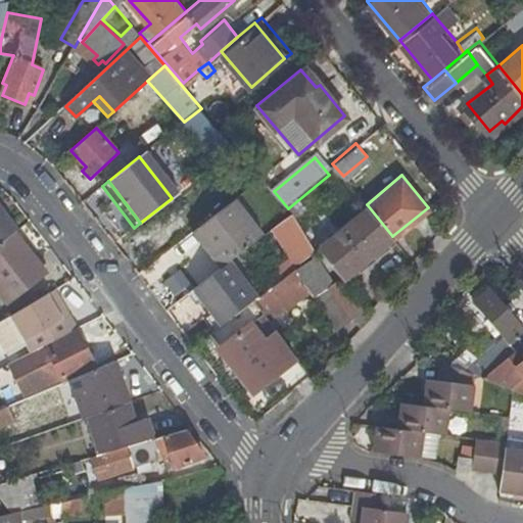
[(259,237),(231,201),(196,229),(225,265),(230,260),(259,237)]
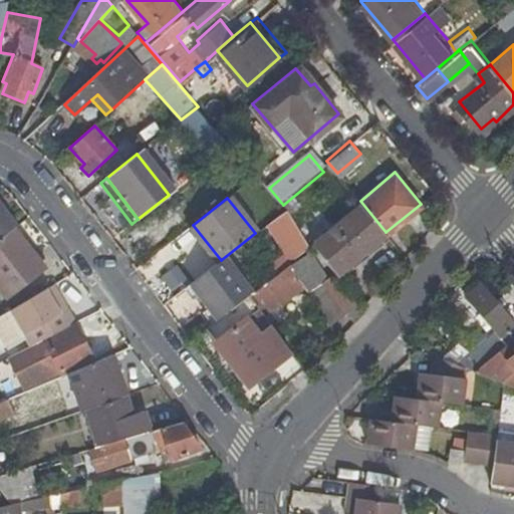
[(360,201),(314,240),(338,272),(386,232),(360,201)]
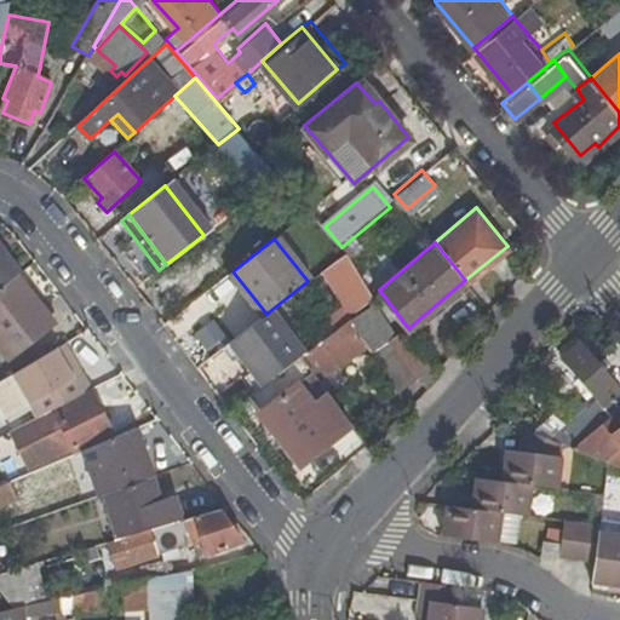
[(0,287),(17,274),(0,250),(0,287)]
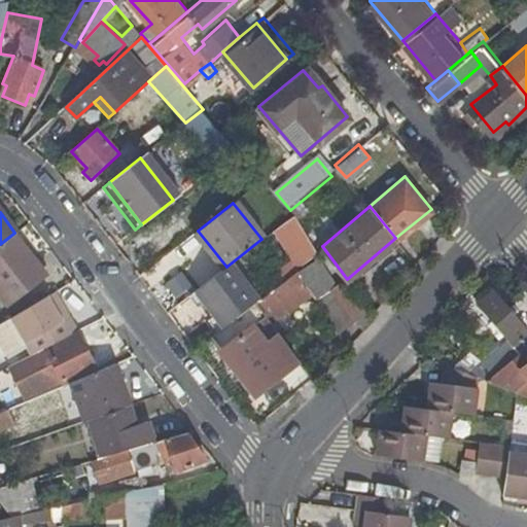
[(297,216),(286,224),(311,259),(319,253),(301,220),(297,216)]
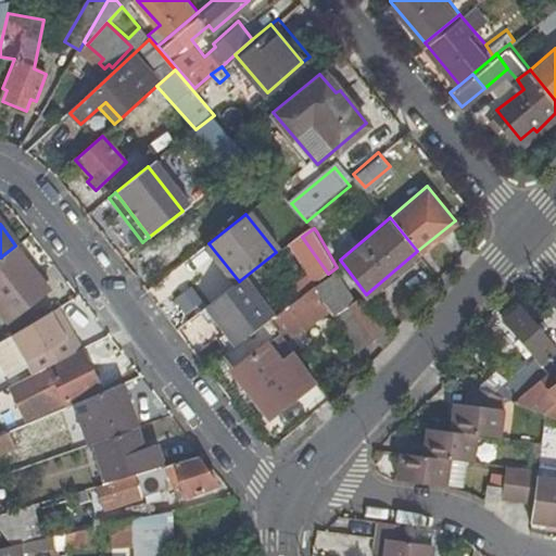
[(328,274),(302,237),(292,243),(315,276),(311,279),(315,283),(319,280),(328,274)]
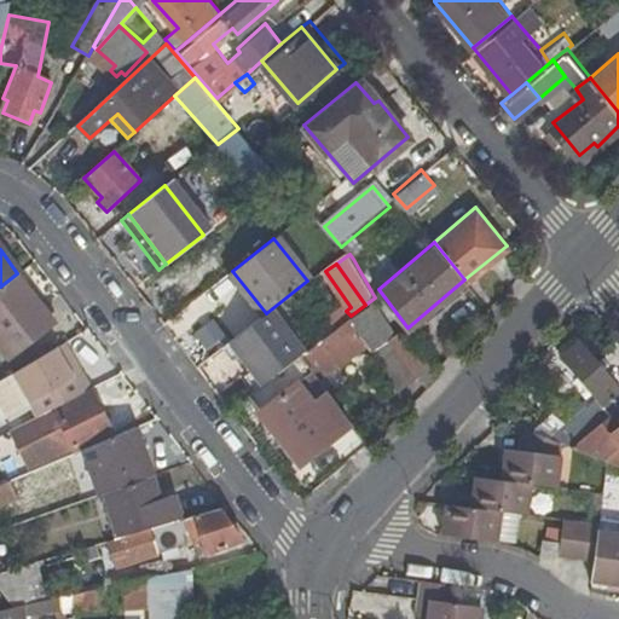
[(0,359),(4,364),(53,324),(17,273),(0,287),(0,359)]
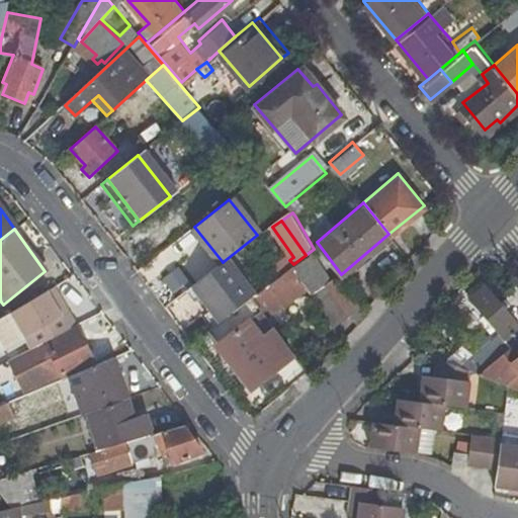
[(352,332),(362,322),(354,317),(349,313),(345,306),(345,304),(330,277),(314,249),(306,255),(297,261),(255,294),(252,297),(267,318),(308,287),(311,291),(325,298),(352,332)]
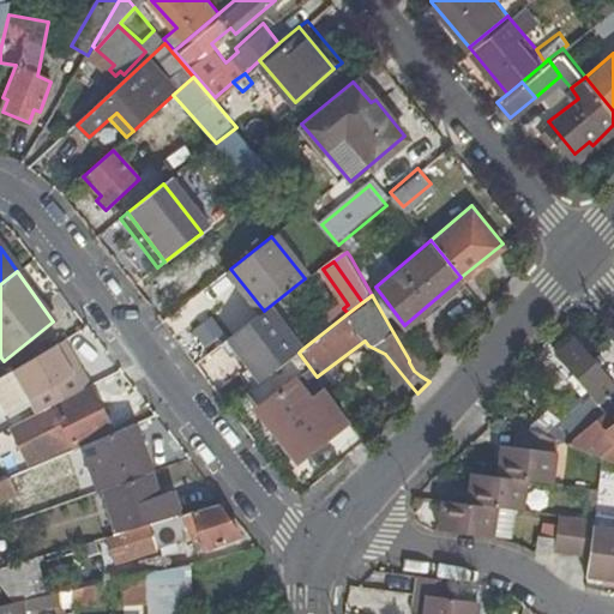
[(264,311),(226,341),(259,384),(299,353),(302,349),(270,306),(264,311)]
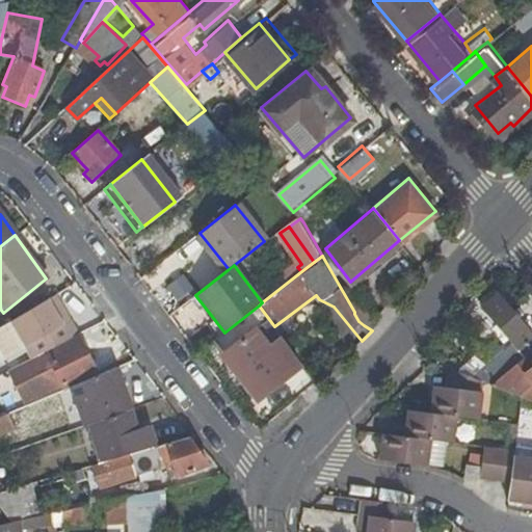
[(512,341),(474,373),(493,378),(514,361),(512,356),(531,339),(531,322),(528,327),(497,290),(480,303),(512,341)]
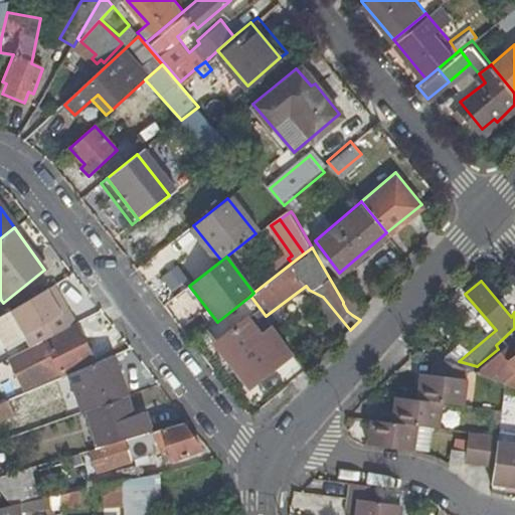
[(20,336),(56,315),(40,289),(5,315),(20,336)]
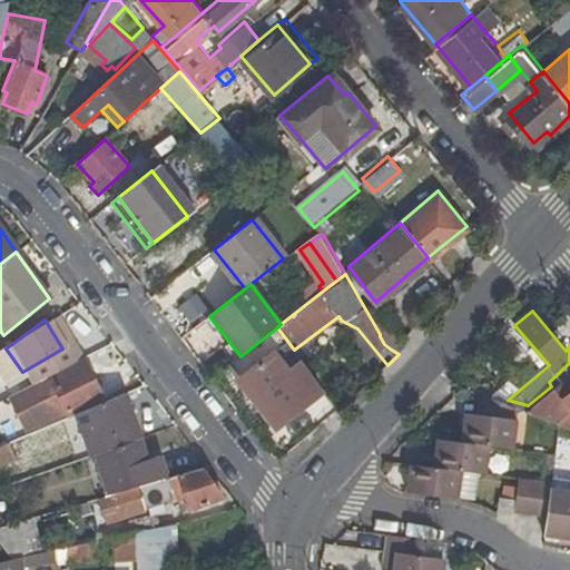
[(277,425),(322,387),(294,350),(277,327),(241,356),(228,366),(277,425)]
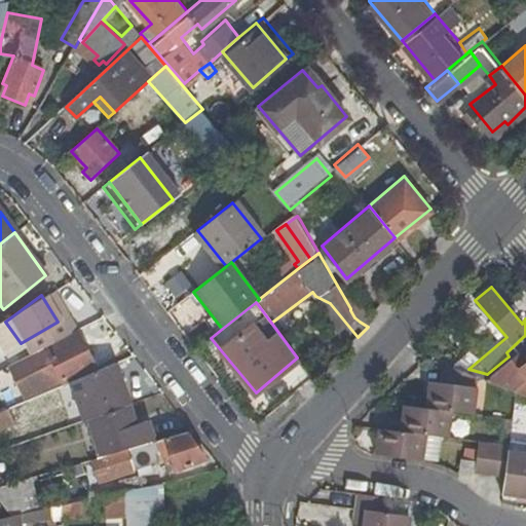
[(7,367),(24,402),(71,381),(97,371),(77,331),(69,336),(30,354),(7,367)]
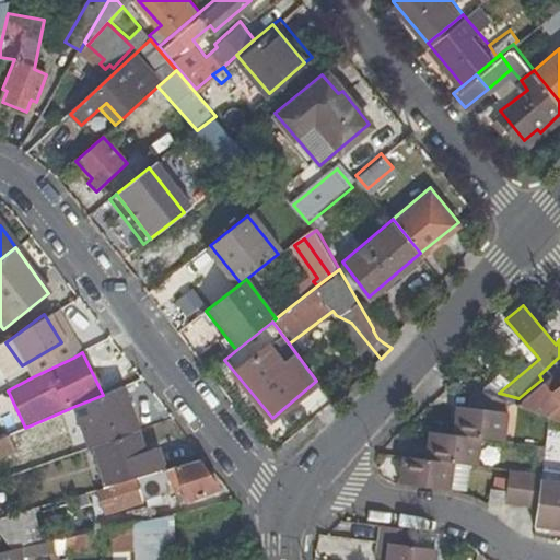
[(559,364),(541,380),(518,398),(545,407),(558,396),(559,399),(559,364)]
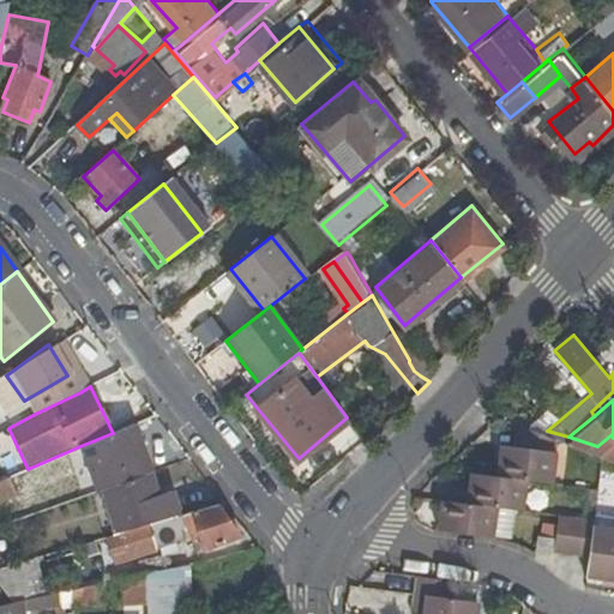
[(547,431),(516,422),(518,441),(504,441),(499,471),(531,476),(558,479),(569,437),(547,431)]
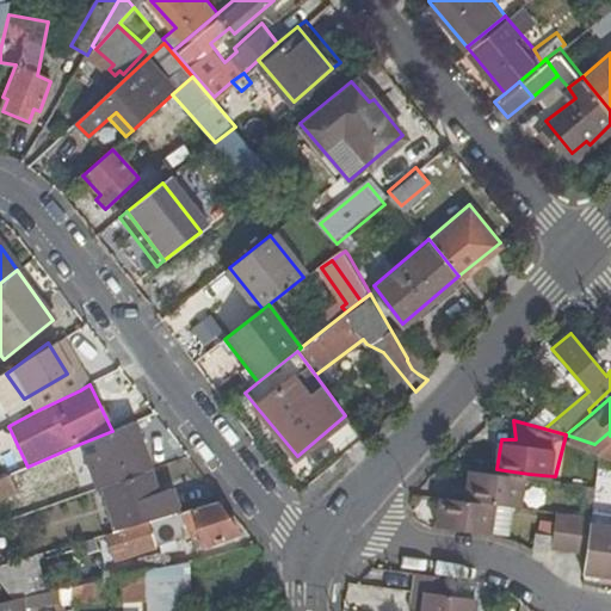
[(82,443),(98,488),(148,470),(150,469),(134,421),(112,431),(82,443)]
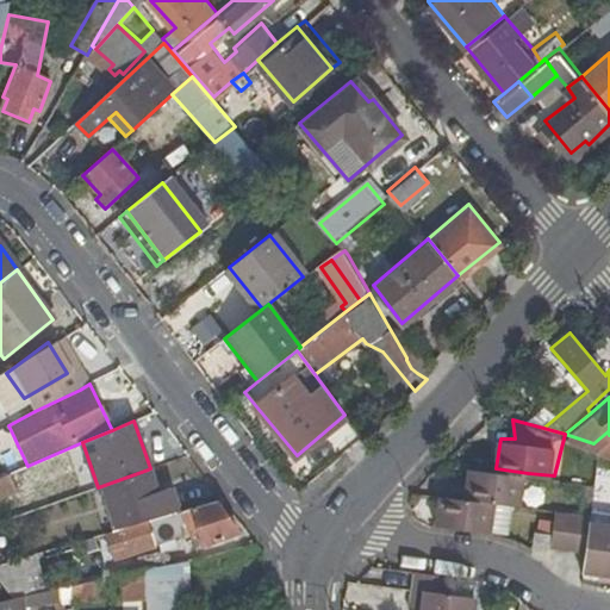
[(528,473),(496,468),(471,466),(467,496),(493,499),(514,502),(526,504),(528,473)]
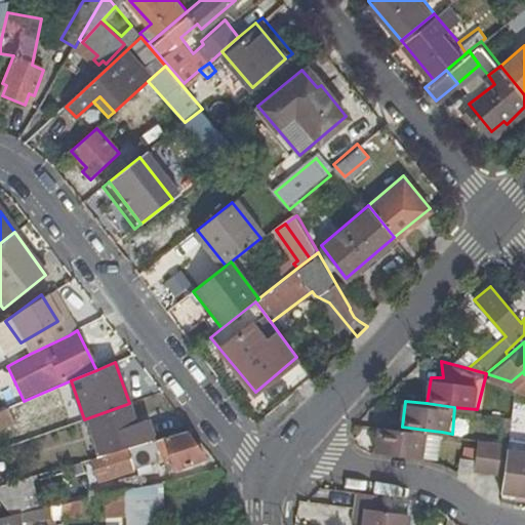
[(84,419),(97,456),(127,447),(154,440),(146,419),(134,423),(127,404),(84,419)]
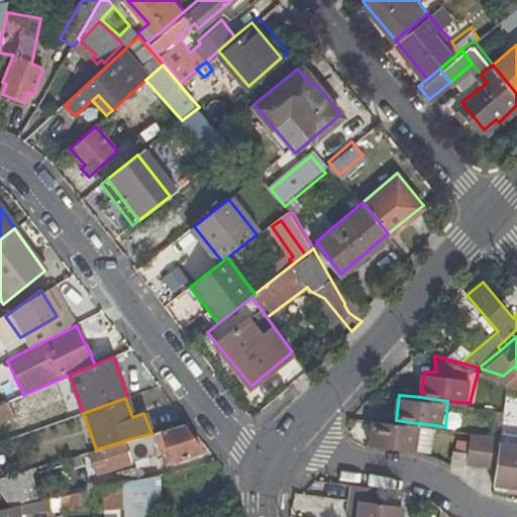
[(516,398),(504,398),(503,418),(516,419),(516,398)]
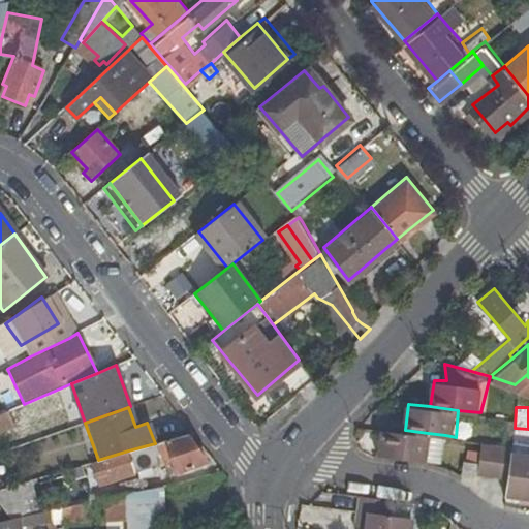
[(17,414),(13,408),(0,413),(0,430),(12,425),(9,417),(17,414)]
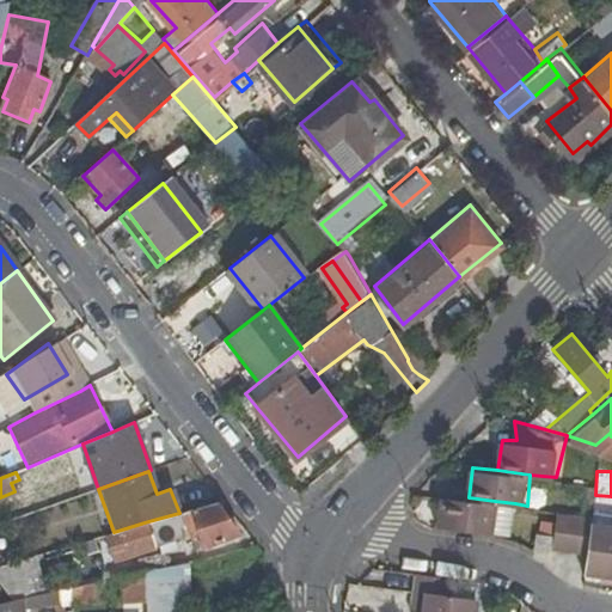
[(442,495),(439,526),(493,533),(493,528),(495,501),(469,497),(442,495)]
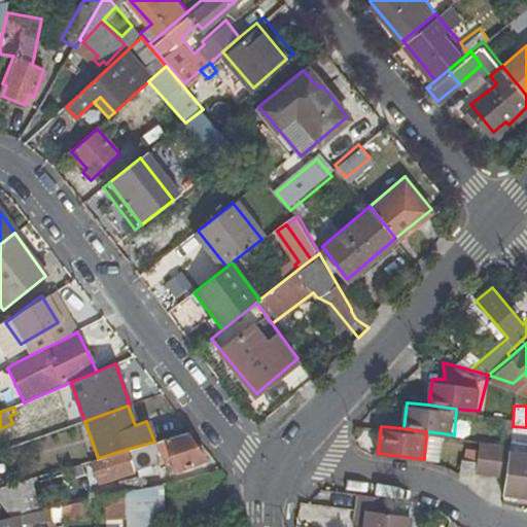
[(426,431),(424,455),(442,456),(444,433),(426,431)]
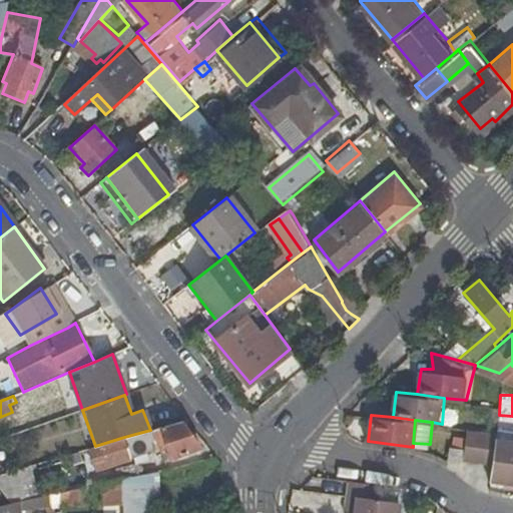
[(202,448),(181,421),(153,429),(162,454),(169,451),(171,459),(202,448)]
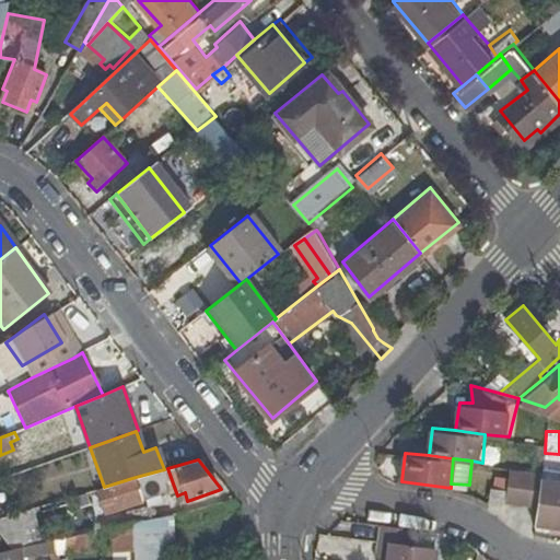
[(537,505),(541,476),(541,469),(510,466),(506,488),(491,487),(490,499),(537,505)]
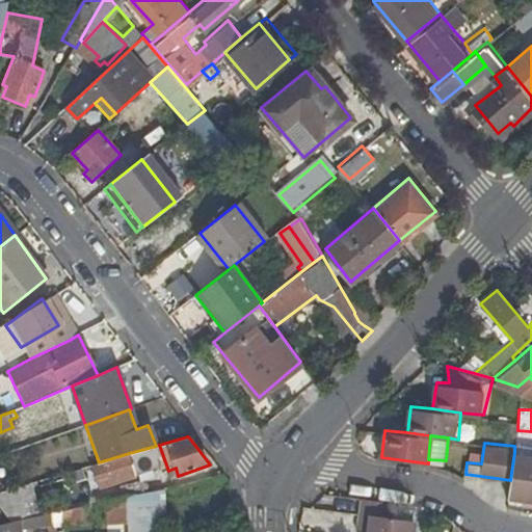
[(159,449),(129,456),(134,475),(164,464),(159,449)]
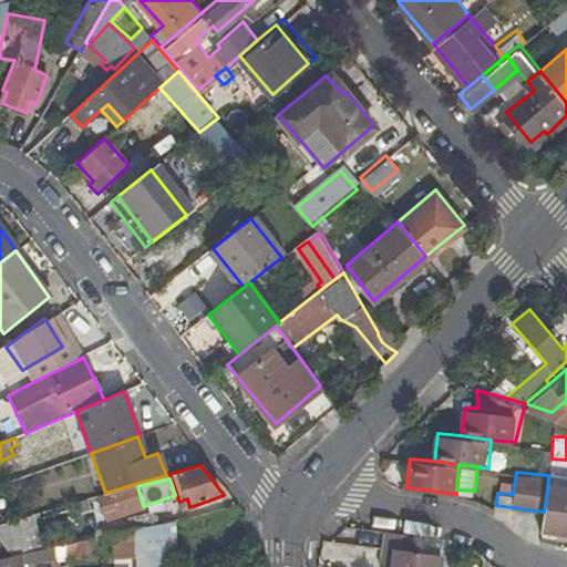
[(566,483),(548,482),(544,512),(542,531),(566,534),(566,483)]
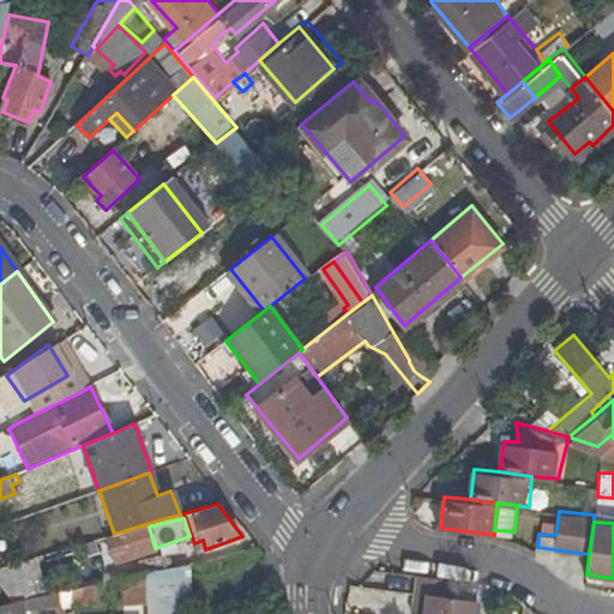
[(139,553),(155,548),(149,527),(149,524),(131,530),(139,553)]
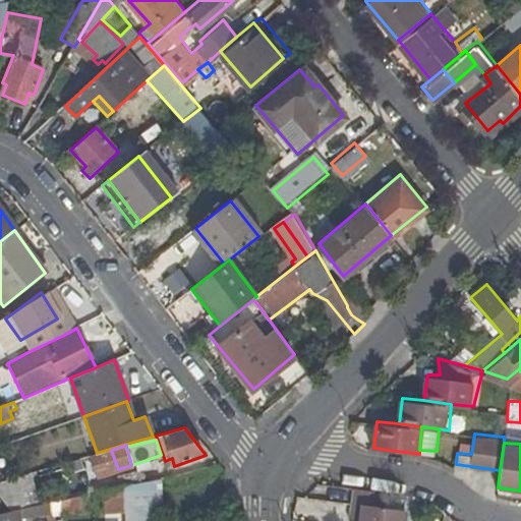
[(124,476),(125,485),(149,480),(147,471),(124,476)]
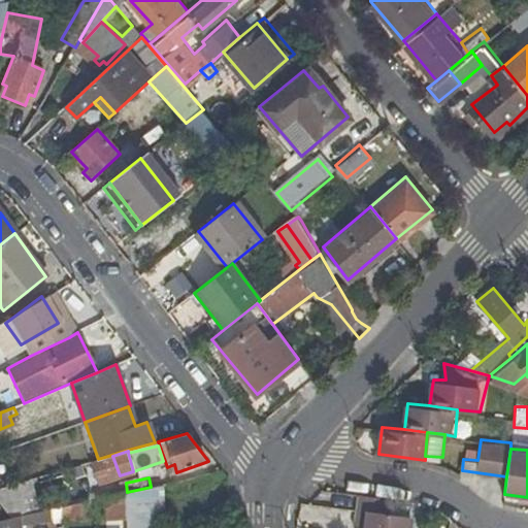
[(167,527),(165,483),(151,487),(127,492),(128,519),(128,527),(167,527)]
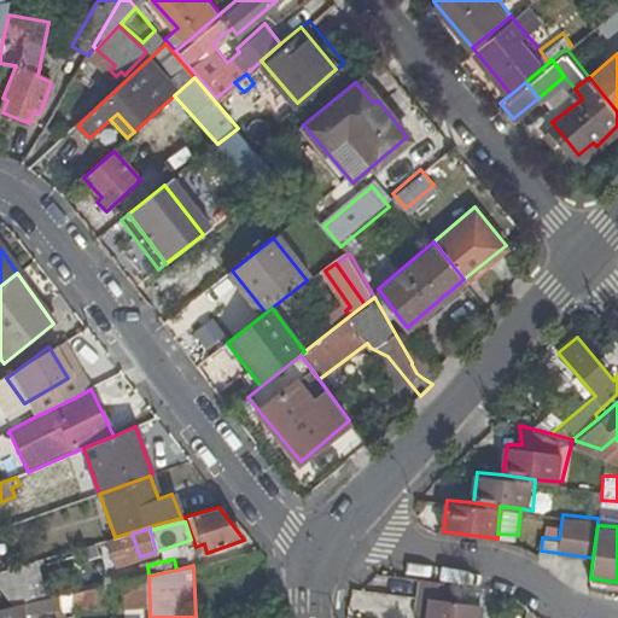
[(25,604),(10,566),(3,569),(0,569),(0,587),(15,606),(25,604)]
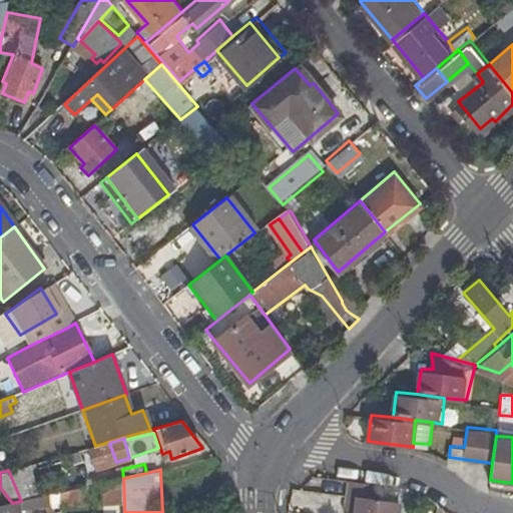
[(104,505),(124,504),(123,478),(103,482),(104,505)]
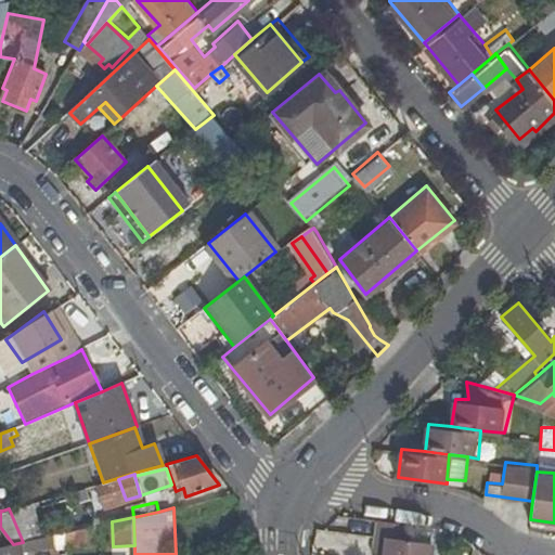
[(411,523),(378,518),(374,551),(383,551),(383,554),(430,554),(433,541),(409,538),(411,523)]
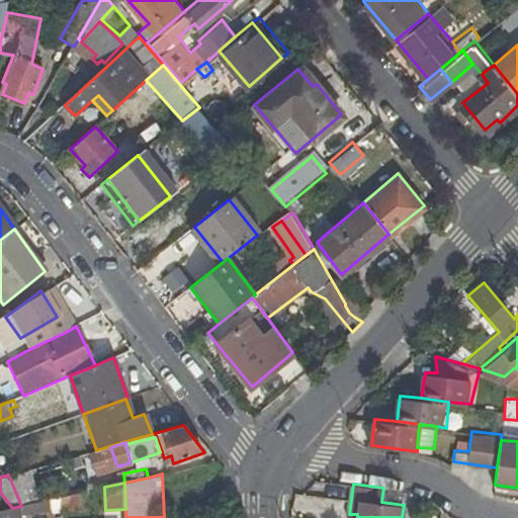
[(88,505),(84,492),(62,497),(63,511),(88,505)]
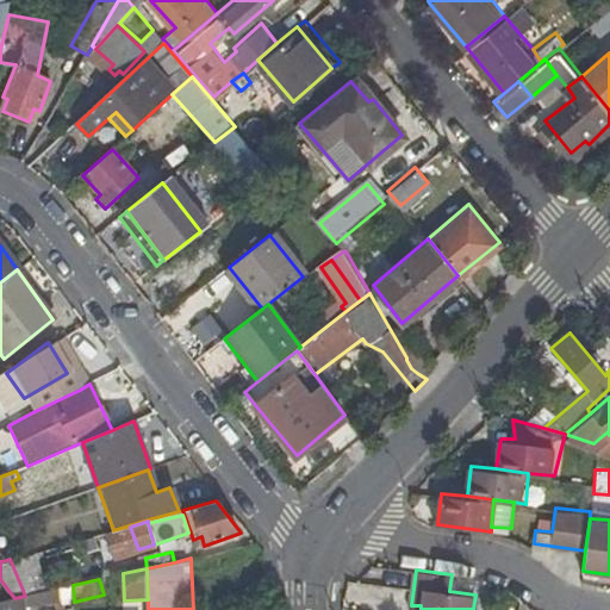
[(63,604),(62,587),(25,596),(14,598),(0,601),(0,609),(23,609),(23,607),(63,604)]
